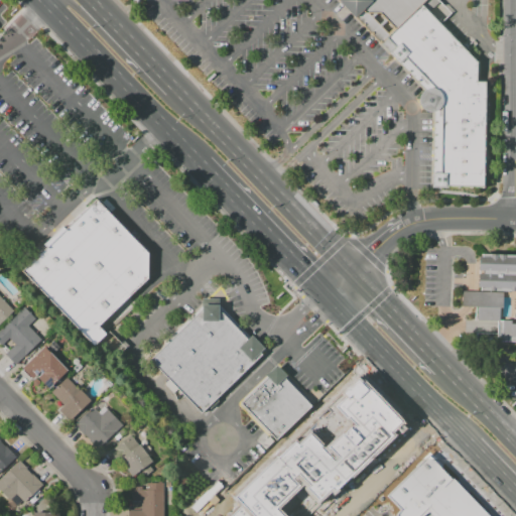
[(339,0),(340,1),(337,3),(345,11),(353,19),(355,18),(380,42),(389,35),(366,13),(381,15),(394,29),(426,0),(339,0)]
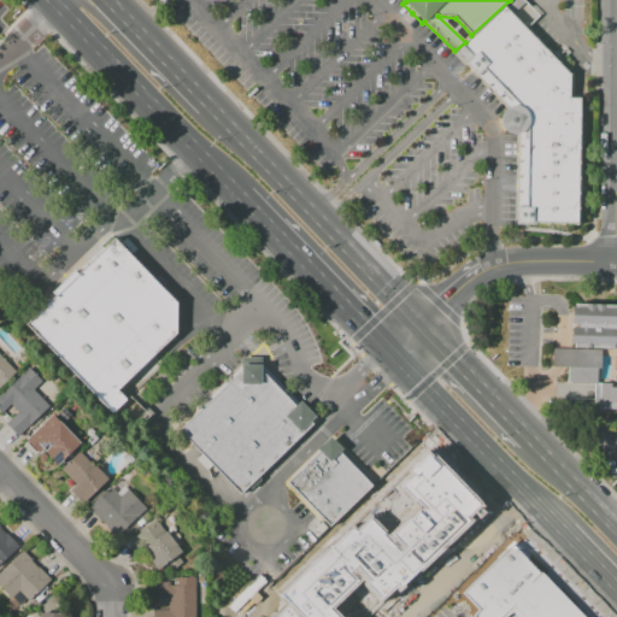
[(454,51),(506,104),(499,119),(500,125),(505,133),(511,136),(517,137),(516,223),(580,223),(581,100),(569,99),(570,74),(527,31),(539,18),(522,0),(510,0),(471,35),(465,42),(454,51)]
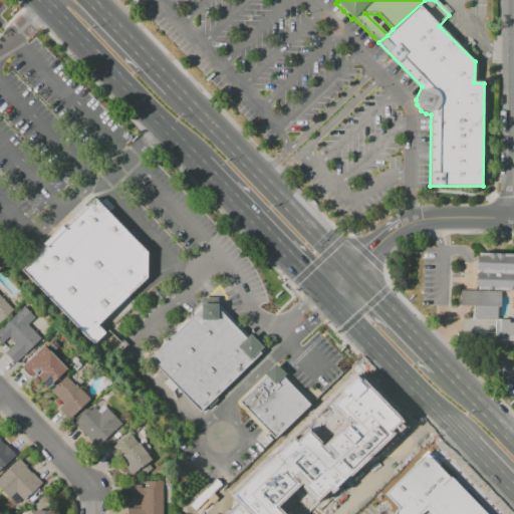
[(22,270),(45,246),(42,243),(51,235),(61,225),(64,228),(94,197),(148,252),(147,278),(97,324),(105,333),(92,344),(22,270)]
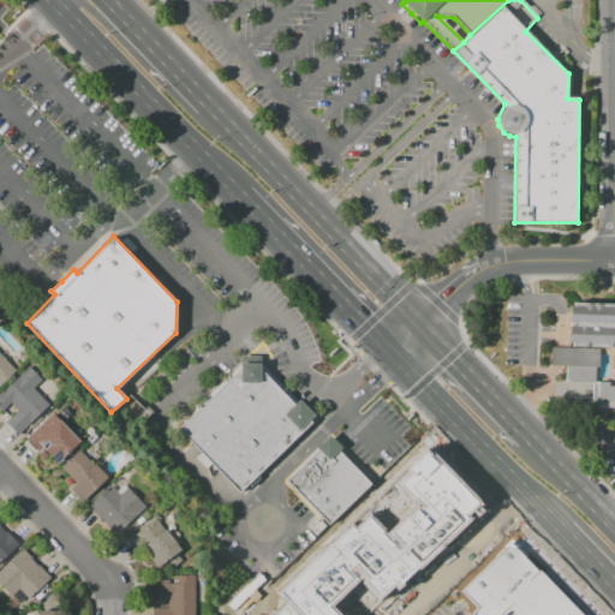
[(614,406),(591,406),(591,393),(592,382),(565,382),(566,365),(550,365),(551,346),(568,346),(569,302),(614,303),(614,406)]
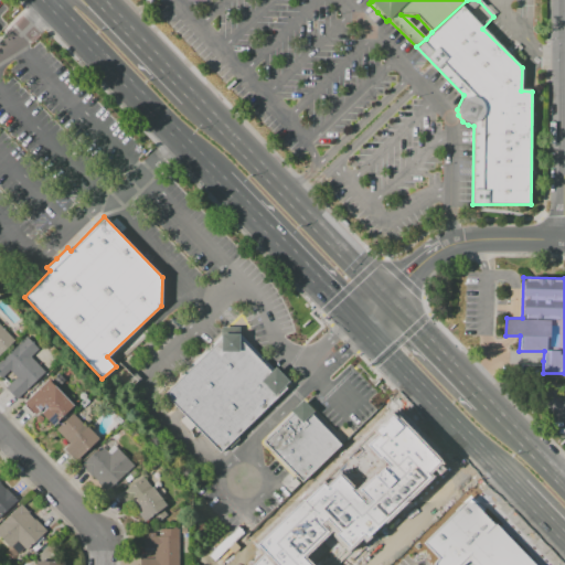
[(0,324),(16,341),(0,355),(0,324)]
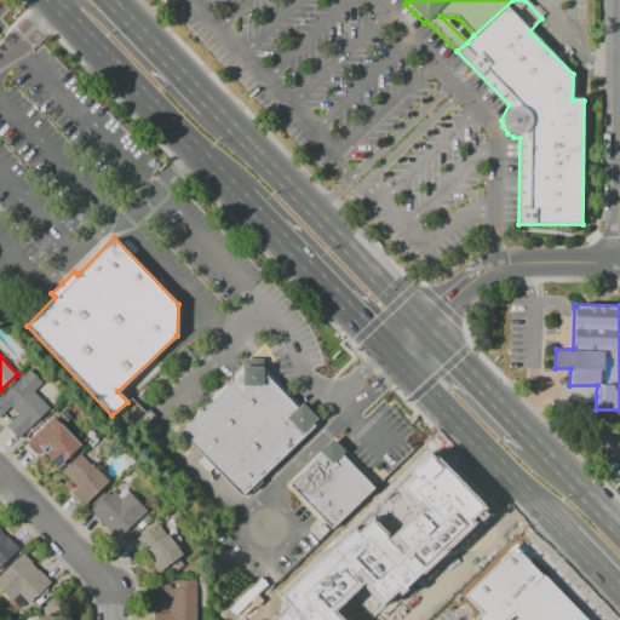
[(178,431),(253,361),(315,428),(241,498),(178,431)]
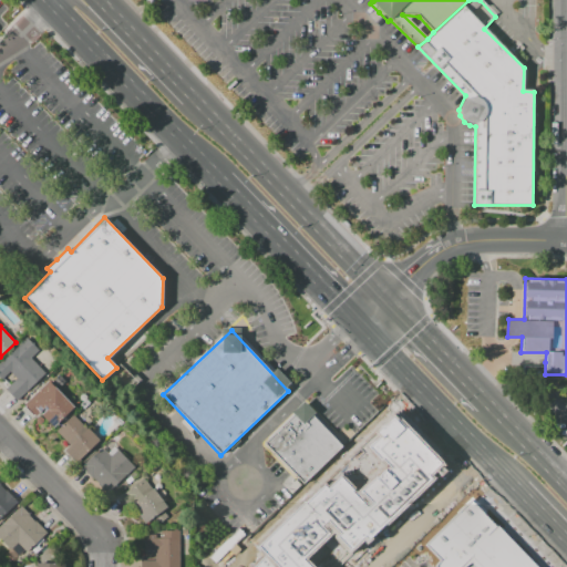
[(0,363),(27,338),(39,350),(30,359),(44,373),(16,400),(6,390),(17,379),(10,371),(0,381),(0,363)]
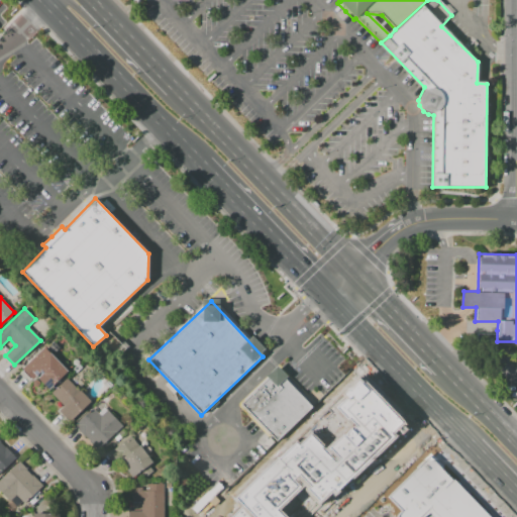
[(43,347),(67,371),(55,383),(50,379),(42,386),(34,378),(31,381),(21,370),(43,347)]
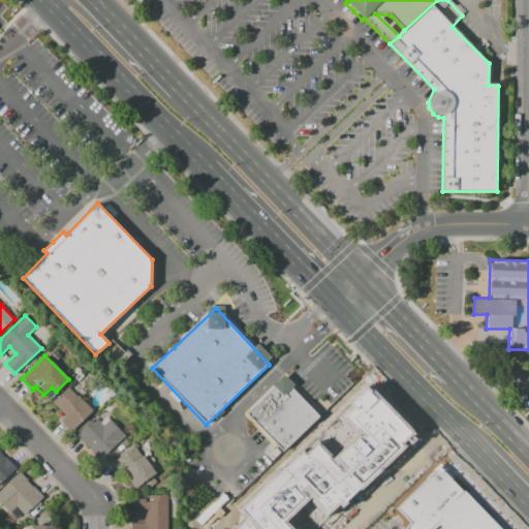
[(282,378),(320,416),(284,453),(246,413),(282,378)]
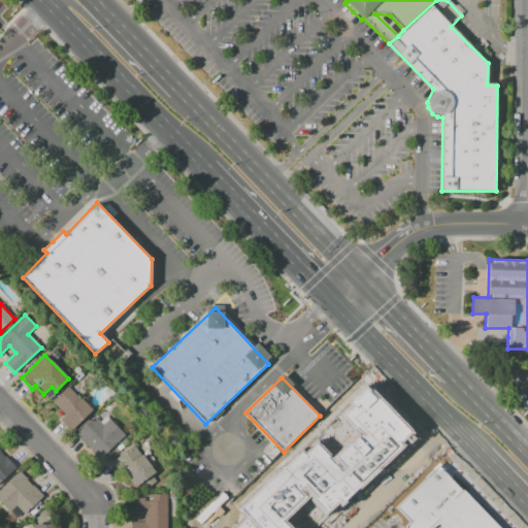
[(68,387),(78,398),(63,414),(52,402),(68,387)]
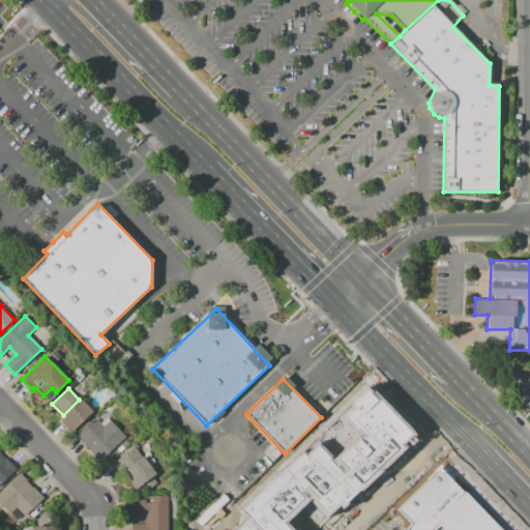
[(235,514),(296,455),(301,462),(312,451),(329,469),(358,441),(337,419),(363,393),(407,439),(394,450),(398,453),(337,511),(333,507),(321,520),(304,503),(278,528),(280,529),(234,529),(242,523),(235,514)]
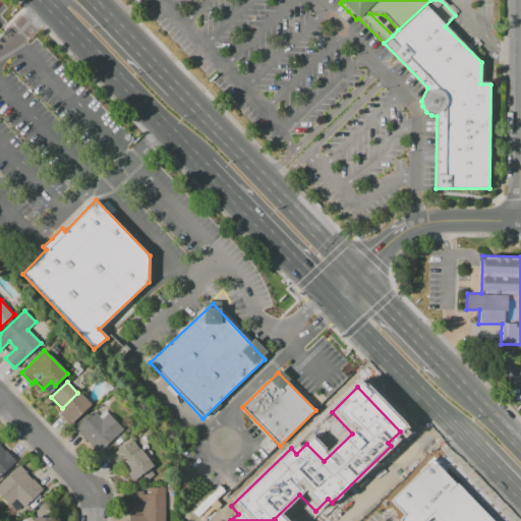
[(80,394),(91,404),(69,424),(59,414),(80,394)]
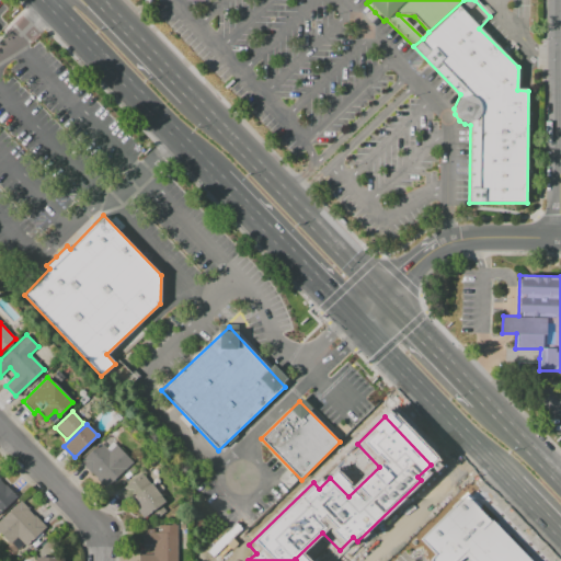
[(107,436),(132,461),(105,488),(80,462),(107,436)]
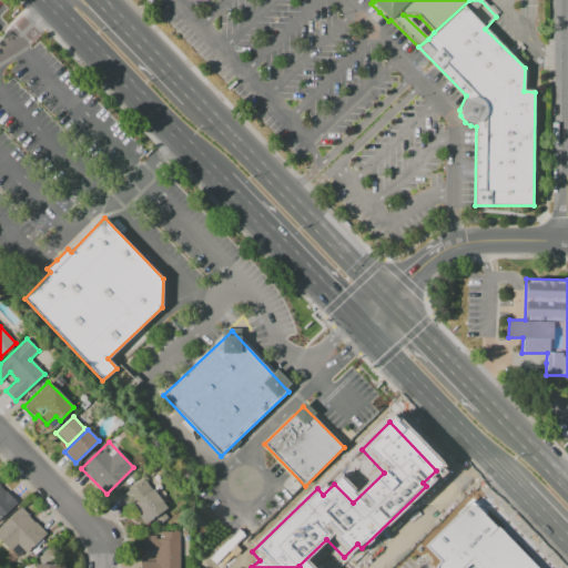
[(144,478),(168,508),(145,525),(130,505),(128,506),(120,496),(144,478)]
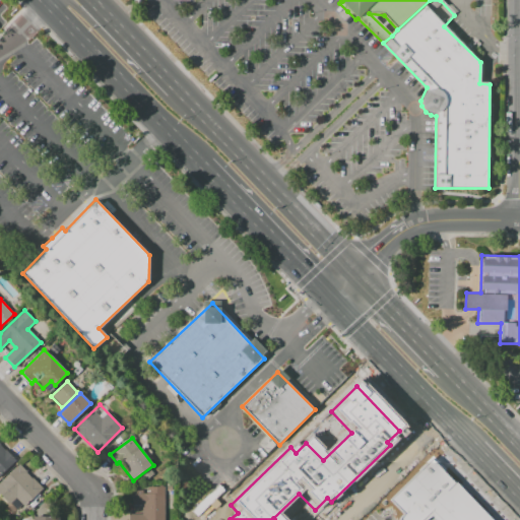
[(0,443),(16,460),(0,475),(0,443)]
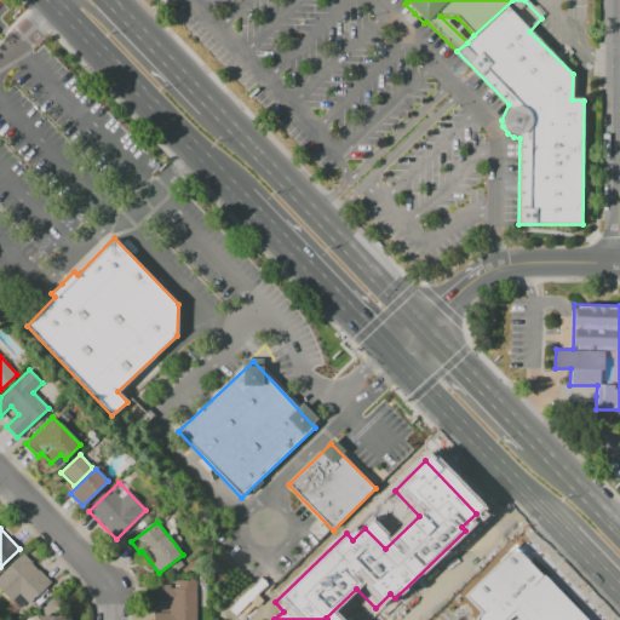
[(451,600),(509,544),(584,619),(466,619),(469,618),(451,600)]
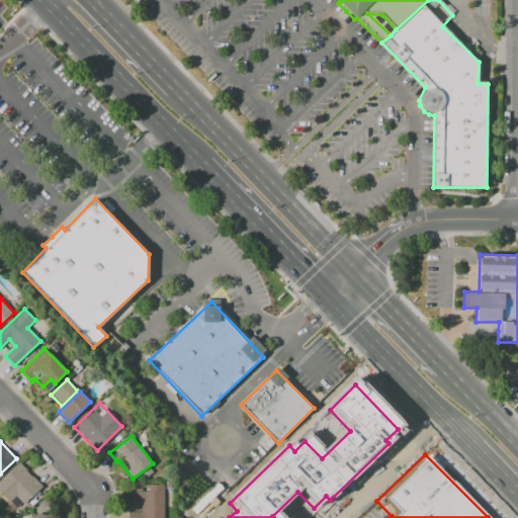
[(0,492),(0,481),(19,462),(27,470),(26,471),(31,477),(32,476),(42,486),(24,505),(16,496),(10,502),(0,492)]
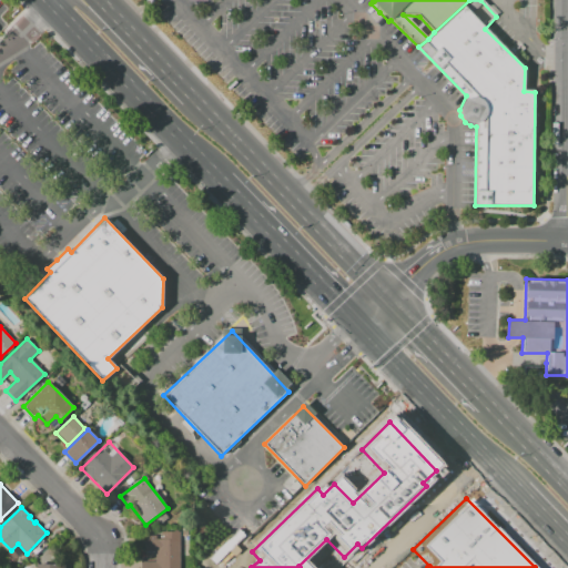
[(145,539),(160,539),(160,531),(180,531),(179,567),(141,567),(141,561),(155,561),(155,553),(145,553),(145,539)]
